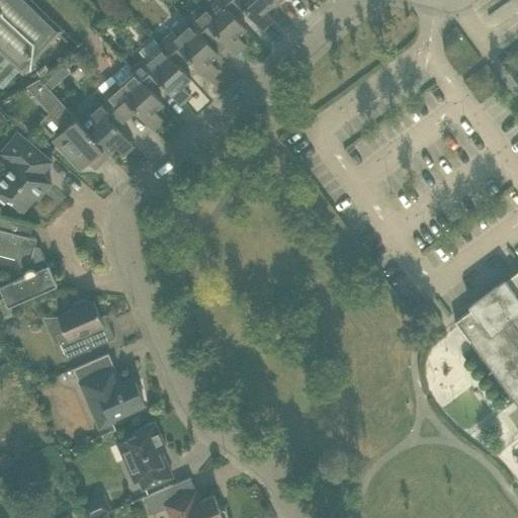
[(31,0),(0,0),(0,54),(22,74),(62,29),(31,0)]
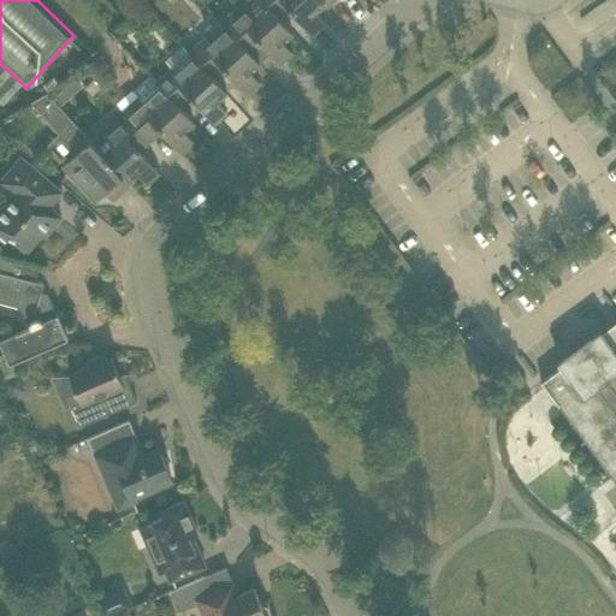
[(244,47),(246,47),(255,37),(279,64),(292,53),(283,41),(292,33),(279,17),(278,18),(261,0),(258,0),(243,13),(238,9),(230,16),(229,15),(220,22),(225,27),(244,47)]
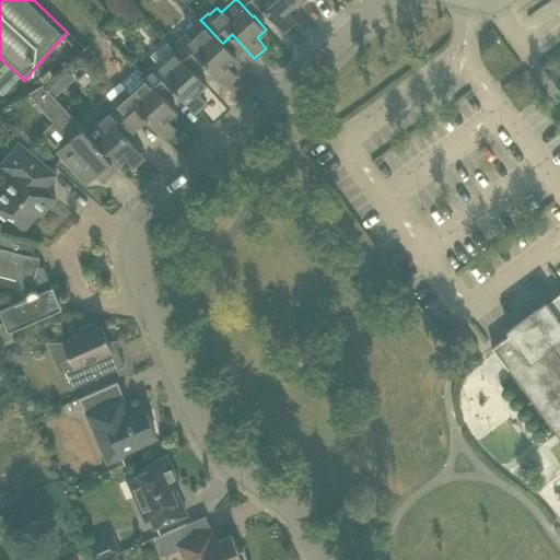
[(237,0),(253,16),(254,15),(263,8),(284,32),(295,21),(287,11),(294,3),(291,0),(237,0)]
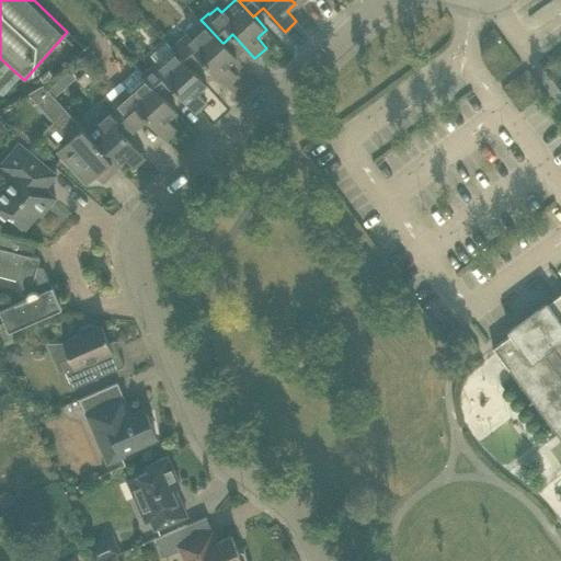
[(222,43),(205,24),(190,38),(186,35),(172,47),(176,52),(193,70),(194,69),(203,61),(225,86),(237,75),(227,65),(237,57),(224,43),(222,43)]
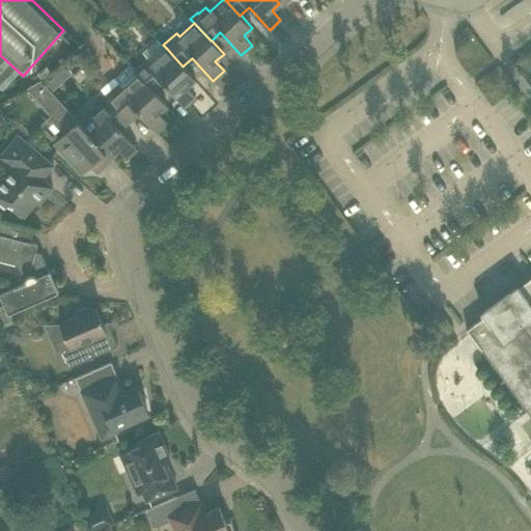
[(135,71),(139,75),(140,74),(155,91),(164,83),(185,107),(195,96),(187,87),(195,79),(184,65),(183,66),(167,49),(152,62),(148,58),(135,71)]
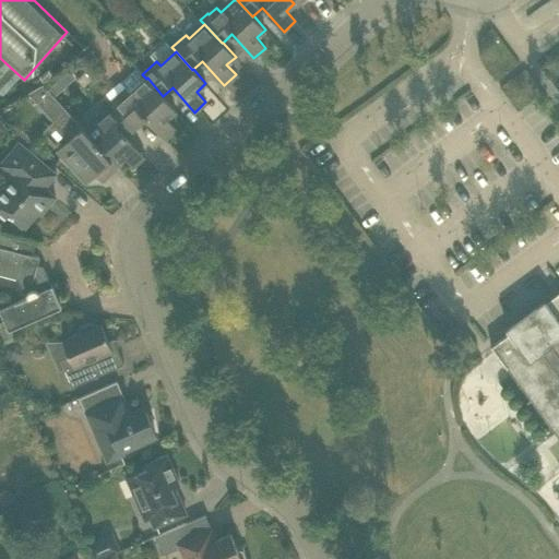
[(61,130),(74,119),(56,93),(75,78),(68,67),(33,92),(61,130)]
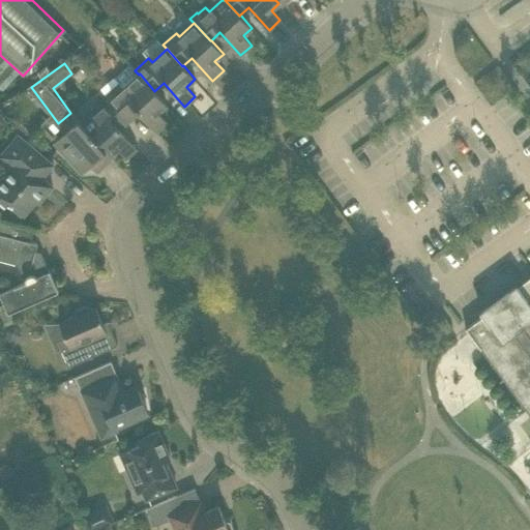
[(120,83),(106,96),(124,118),(129,122),(139,114),(155,131),(167,122),(158,112),(167,105),(154,91),(140,74),(139,75),(135,70),(130,65),(115,78),(120,83)]
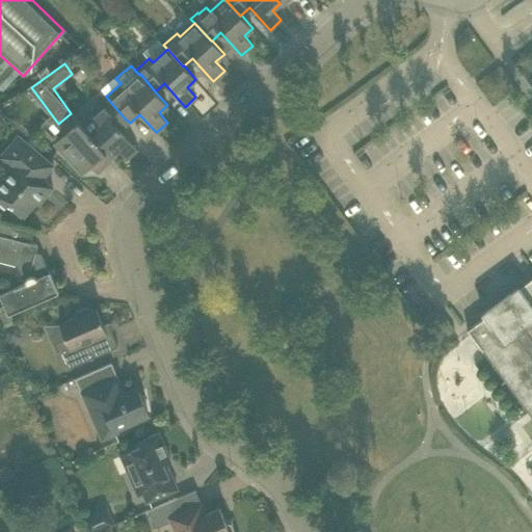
[(82,126),(81,127),(108,158),(110,156),(117,150),(127,159),(137,149),(122,131),(130,123),(125,118),(106,97),(94,107),(98,112),(82,126)]
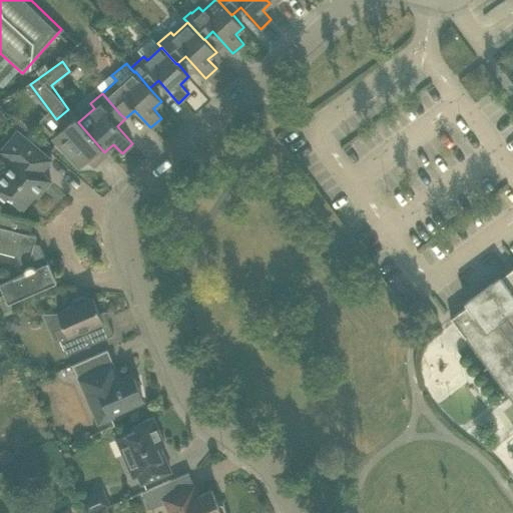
[(108,153),(106,150),(104,152),(78,122),(79,121),(70,110),(60,119),(66,125),(52,137),(80,168),(88,160),(93,166),(108,153)]
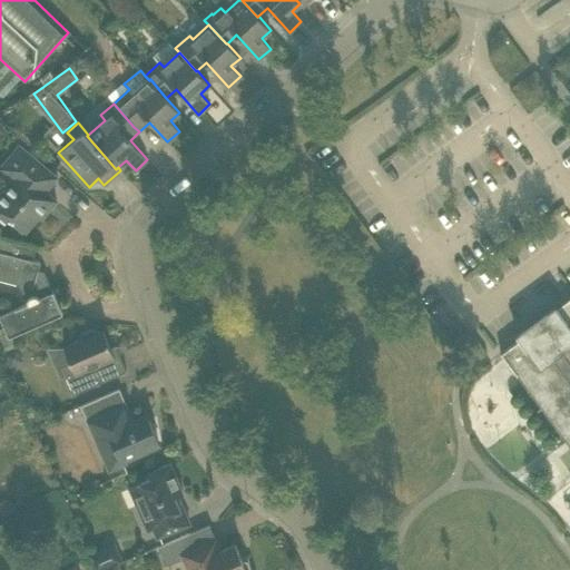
[(58,177),(20,145),(0,167),(0,168),(12,178),(0,192),(0,215),(7,222),(10,219),(25,232),(38,217),(41,219),(57,200),(46,192),(58,177)]
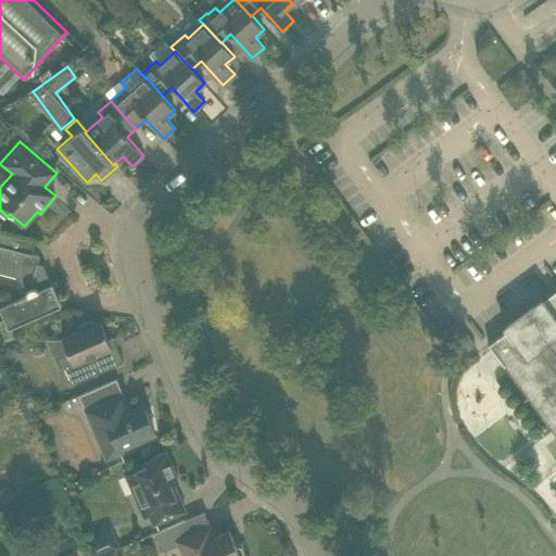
[(0,267),(22,274),(28,289),(27,289),(27,290),(26,291),(26,292),(26,294),(26,295),(0,306),(0,310),(4,319),(0,320),(0,339),(2,344),(15,338),(11,328),(60,306),(61,305),(61,303),(52,283),(48,286),(40,269),(37,268),(39,257),(39,256),(39,255),(38,255),(37,254),(10,248),(12,237),(14,237),(14,236),(0,231),(0,267)]
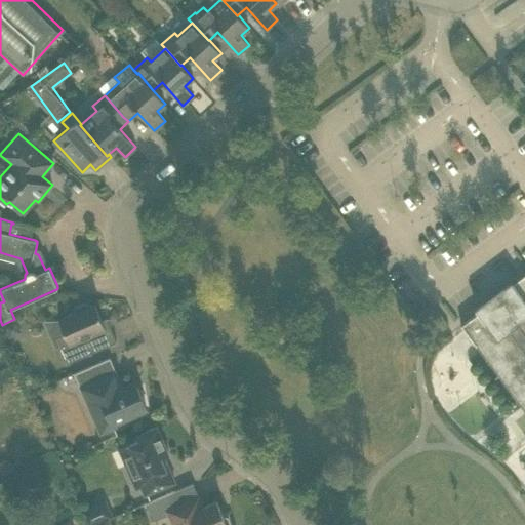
[(524,288),(521,283),(521,281),(515,286),(514,284),(512,281),(487,299),(486,300),(475,309),(479,313),(461,325),(465,329),(476,346),(477,345),(476,342),(481,338),(524,398),(524,288)]
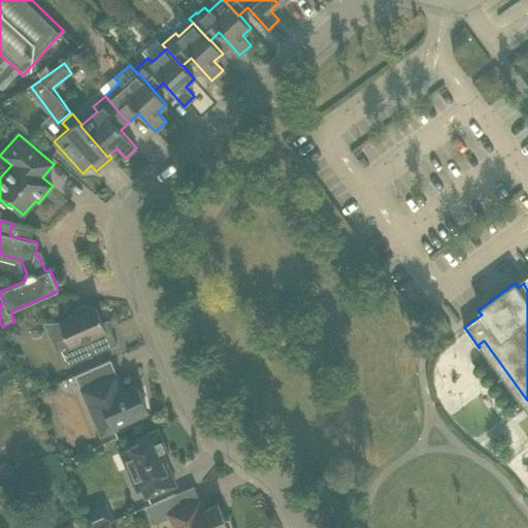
[(77,307),(75,315),(59,322),(66,337),(58,340),(69,365),(118,343),(107,321),(103,323),(95,305),(88,302),(77,307)]
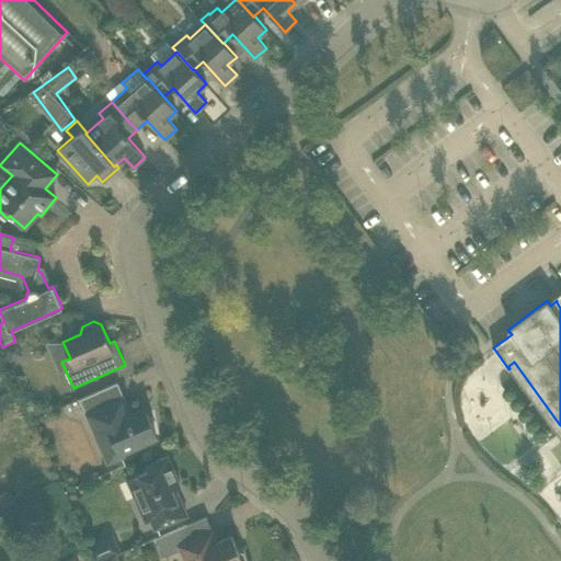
[(130,413),(117,382),(80,399),(107,464),(122,457),(121,455),(157,438),(144,408),(130,413)]
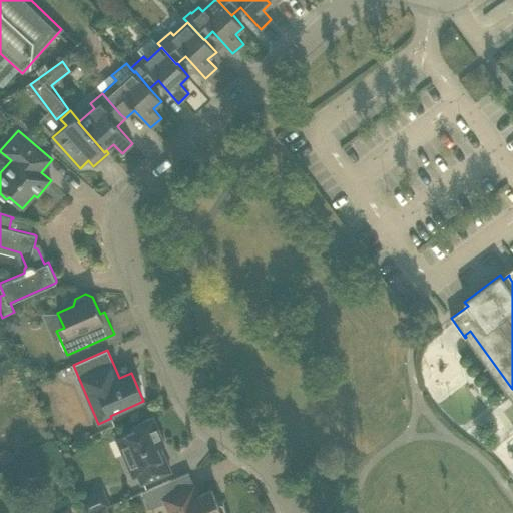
[(134,425),(134,426),(136,431),(116,439),(133,477),(137,475),(141,484),(152,479),(170,471),(164,456),(161,457),(157,447),(164,444),(153,418),(134,425)]
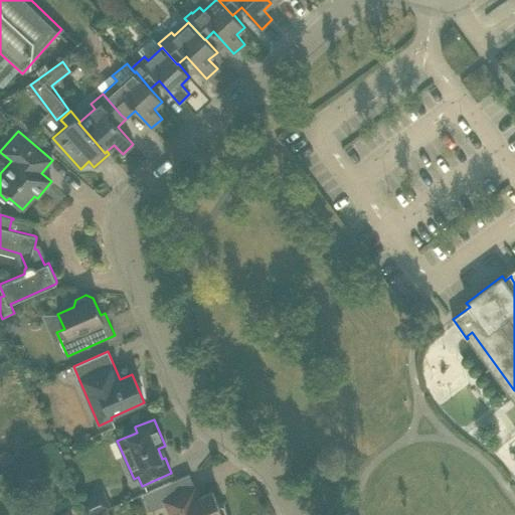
[(153,490),(143,494),(151,511),(165,505),(169,514),(225,514),(222,508),(219,508),(212,492),(200,497),(195,487),(177,495),(171,482),(153,490)]
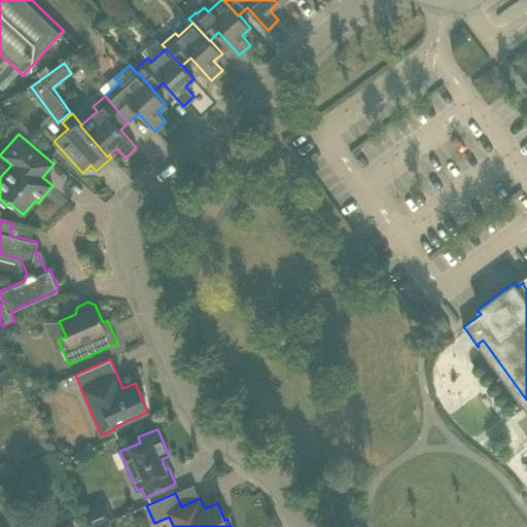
[(88,526),(98,526),(114,520),(105,501),(81,512),(88,526)]
